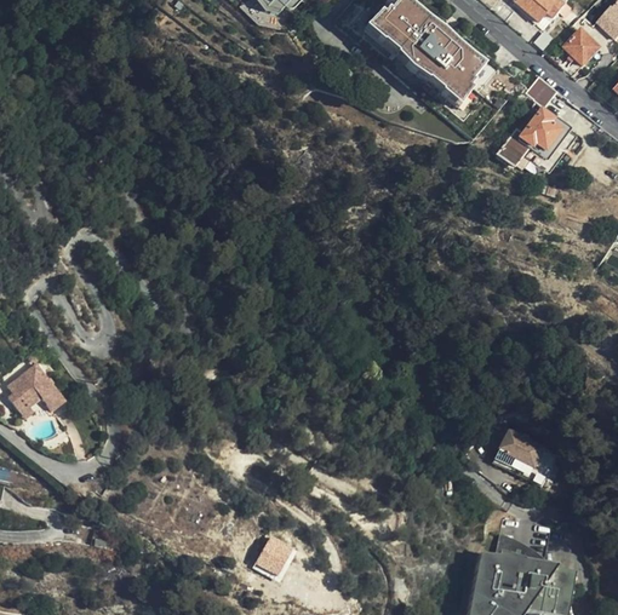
[(247,0),(267,22),(291,0),(247,0)]
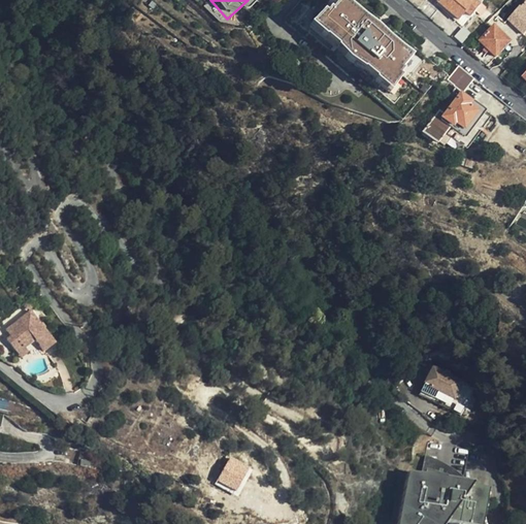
[(445,73),(385,24),(377,32),(367,24),(374,14),(358,0),(297,0),(281,19),(403,123),(445,73)]
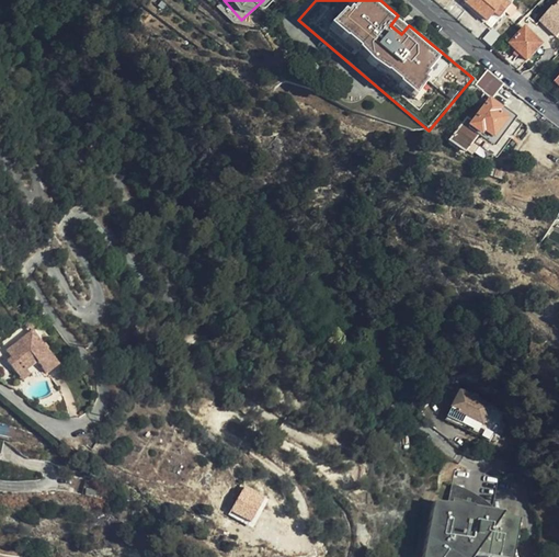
[(508,3),(503,0),(464,0),(487,19),(493,11),(498,15),(508,3)]
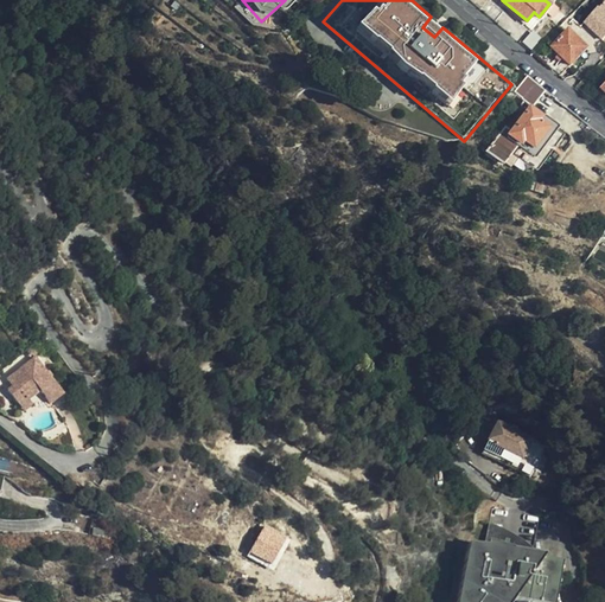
[(600,37),(604,31),(604,0),(603,0),(596,8),(594,7),(581,20),(600,37)]
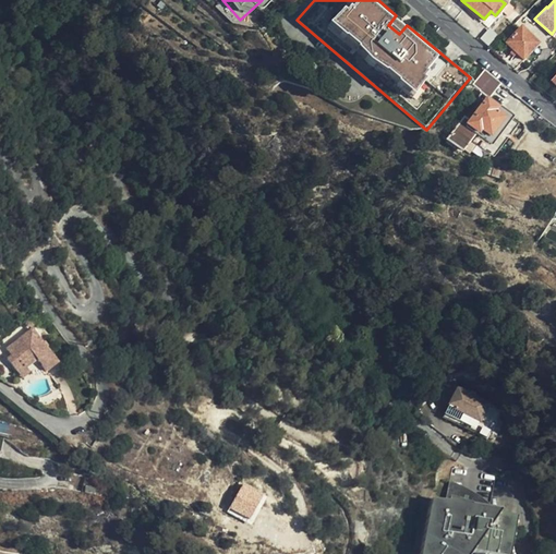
[(491,40),(499,31),(490,22),(481,32),(491,40)]
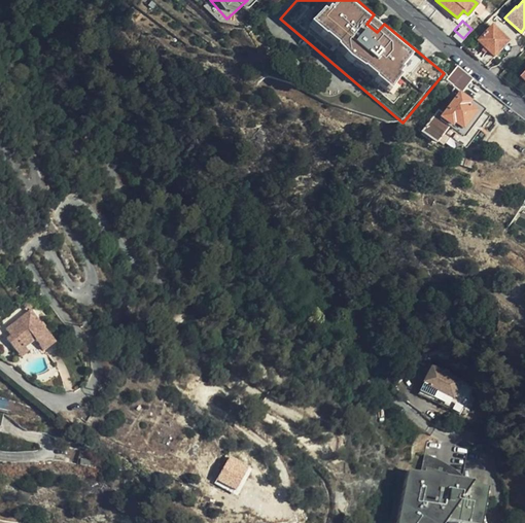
[(506,40),(491,26),(478,39),(493,54),(506,40)]
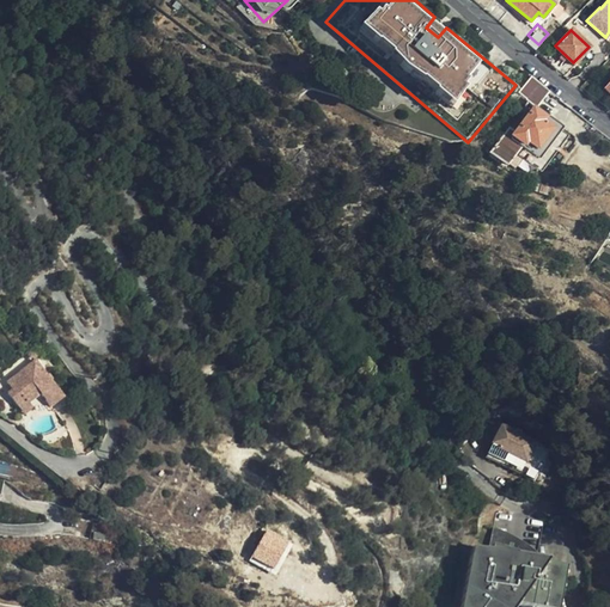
[(505,132),(492,147),(486,157),(501,170),(510,161),(522,145),(536,154),(557,126),(531,106),(510,135),(505,132)]
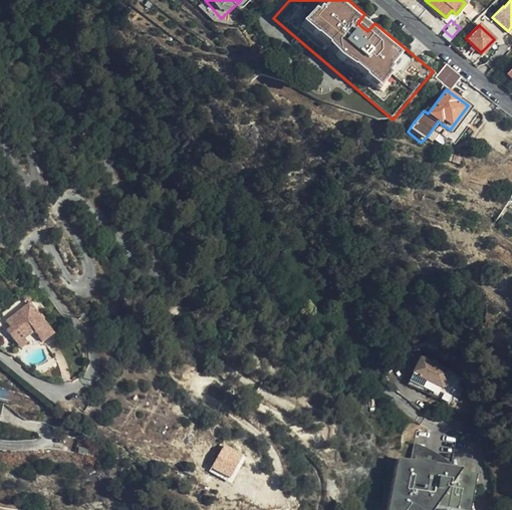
[(24,300),(27,298),(29,296),(23,291),(20,294),(24,300)]
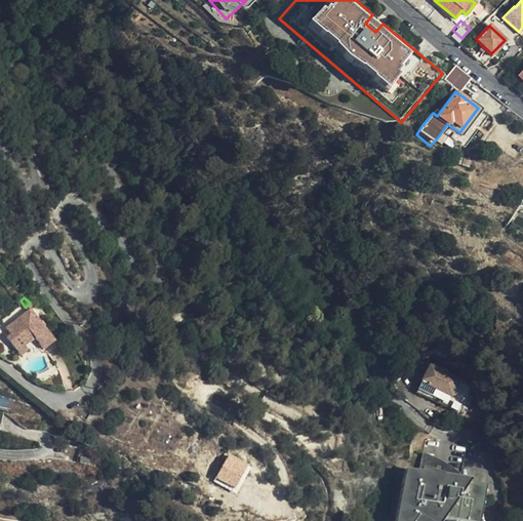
[(39,344),(50,334),(28,305),(3,323),(8,330),(3,334),(11,345),(19,338),(29,330),(39,344)]
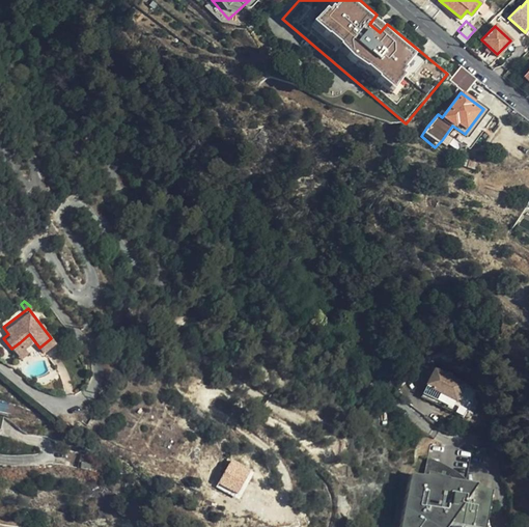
[(20,342),(11,349),(18,357),(26,351),(20,342)]
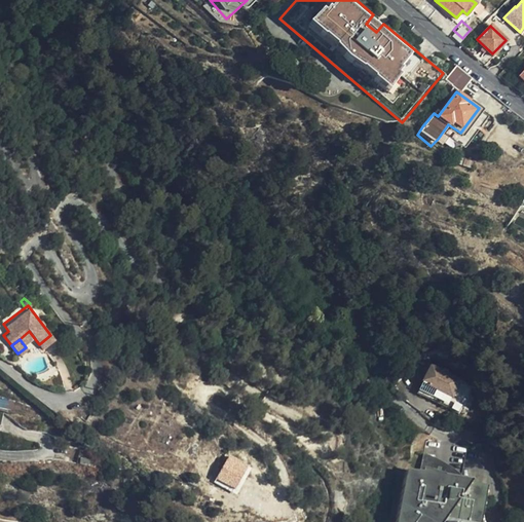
[(472,385),(431,364),(416,388),(457,411),(472,385)]
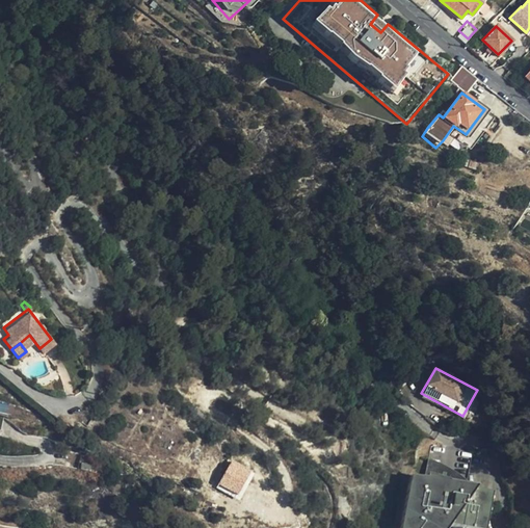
[(219,430),(202,415),(196,421),(215,436),(219,430)]
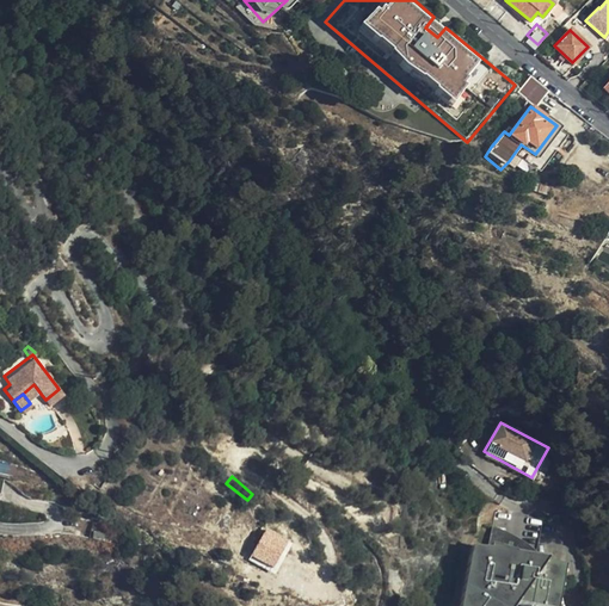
[(560,529),(523,504),(520,504),(506,542),(479,533),(462,605),(514,605),(522,594),(536,598),(534,605),(561,605),(561,593),(560,587),(565,562),(539,552),(533,542),(560,529)]
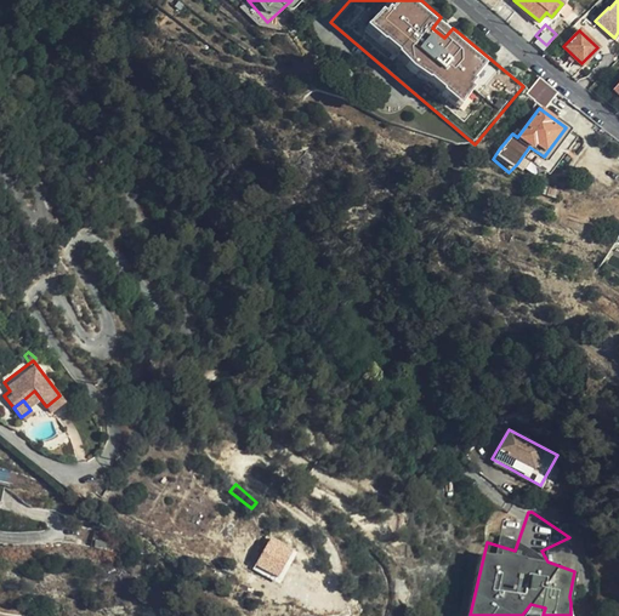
[(274,572),(285,549),(262,539),(253,563),(274,572)]
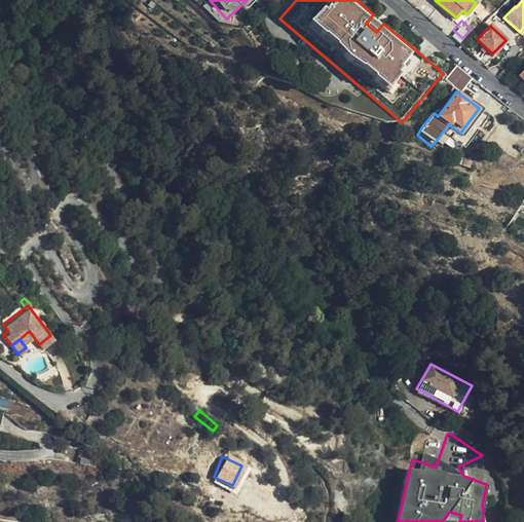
[(282,521),(284,521),(294,512),(288,505),(276,516),(282,521)]
